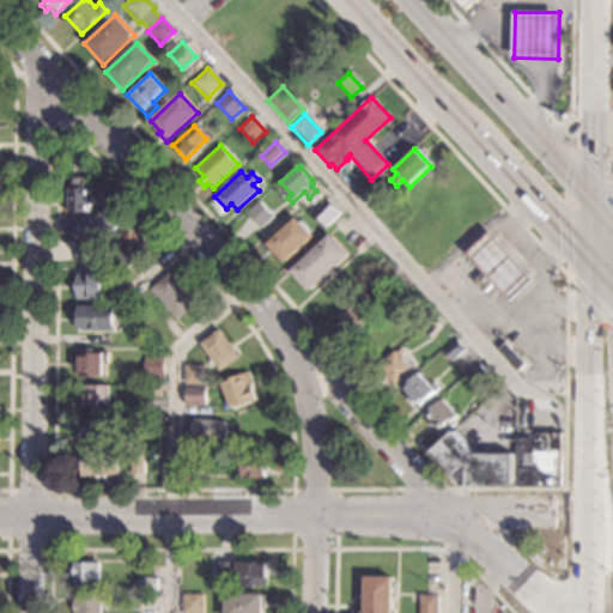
[(90,198),(93,199),(93,206),(90,206),(90,214),(66,213),(66,190),(90,190),(90,198)]
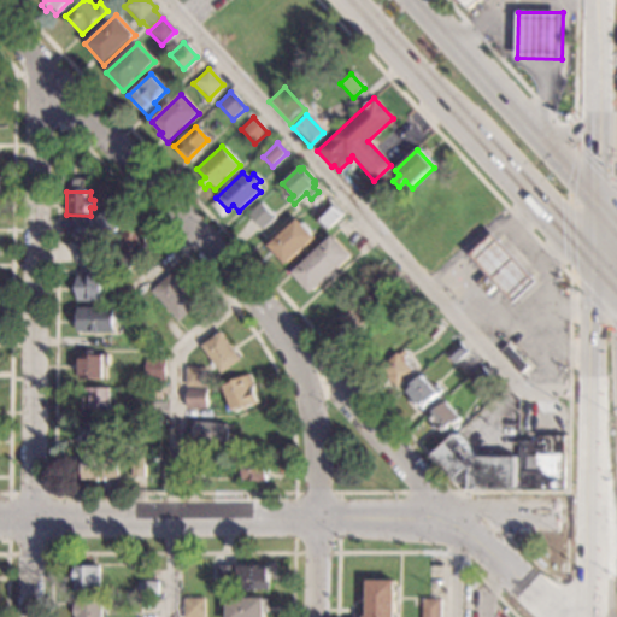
[(340,215),(338,217),(341,219),(329,230),(328,228),(323,231),(309,216),(327,200),(340,215)]
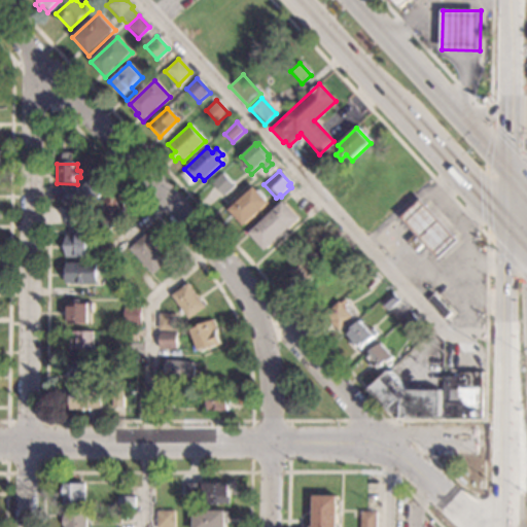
[(234,187),(224,197),(213,185),(222,175),(234,187)]
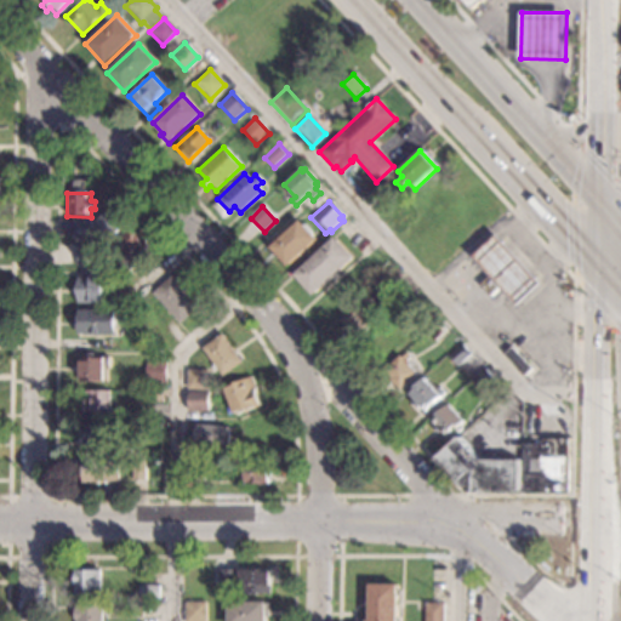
[(126,226),(107,243),(103,239),(101,241),(97,238),(98,237),(90,227),(112,209),(126,226)]
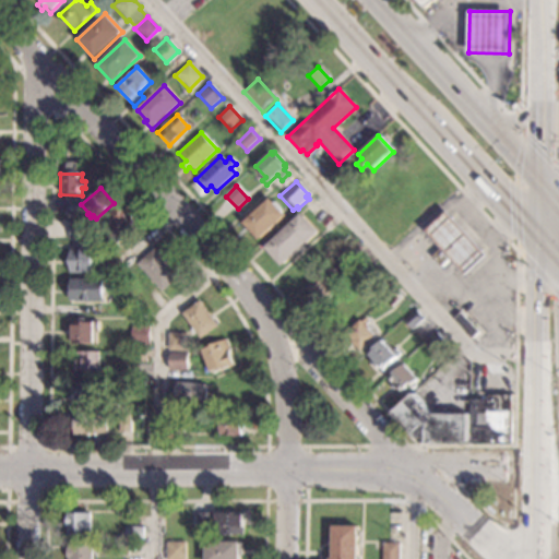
[(285,215),(259,240),(242,223),(269,198),(285,215)]
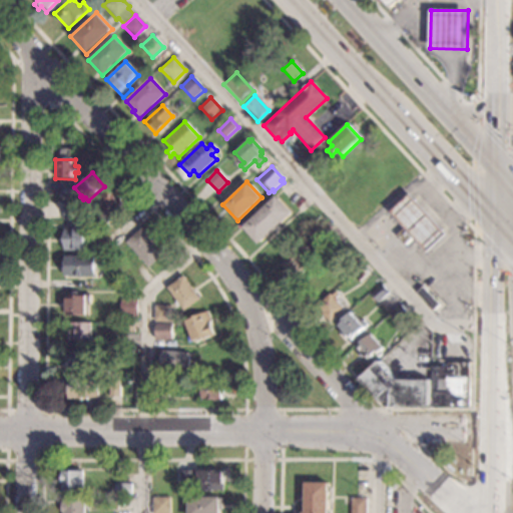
[(73,197),(58,197),(59,182),(73,183),(73,197)]
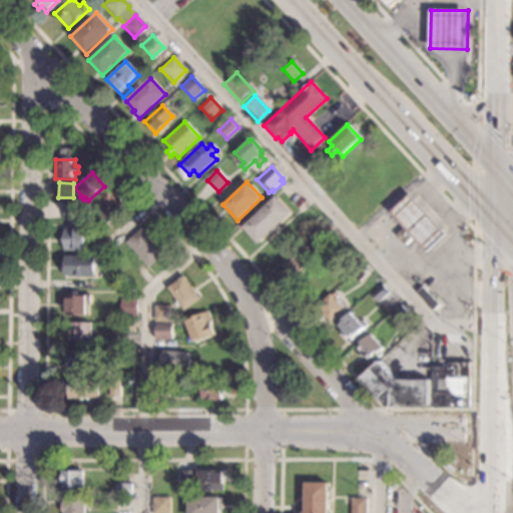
[(446,234),(429,251),(414,235),(405,243),(397,235),(405,227),(392,212),(410,195),(446,234)]
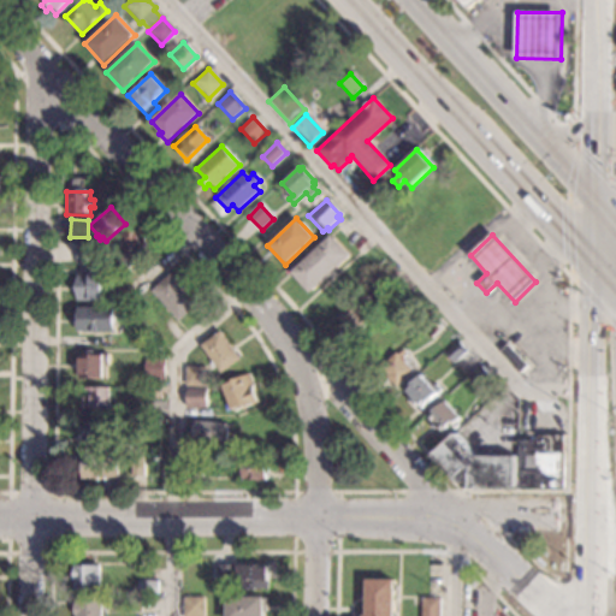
[(350,258),(309,295),(290,274),(332,236),(350,258)]
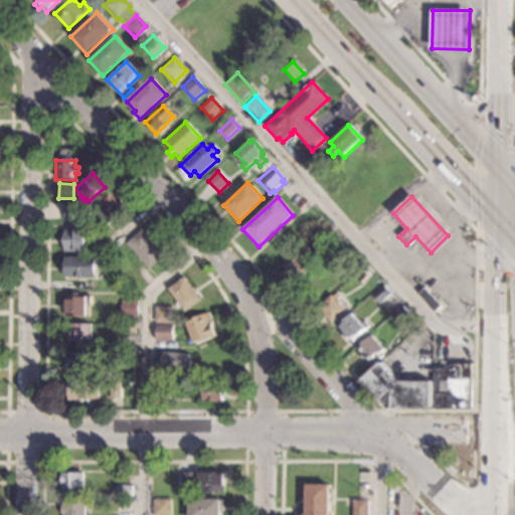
[(80,205),(79,220),(62,220),(63,205),(80,205)]
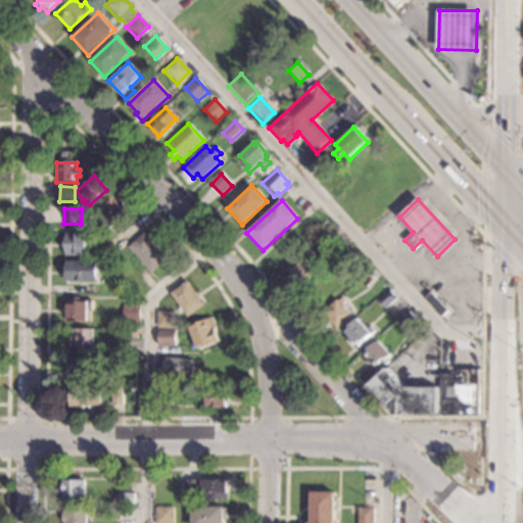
[(87,257),(64,256),(65,234),(76,234),(76,229),(88,230),(87,257)]
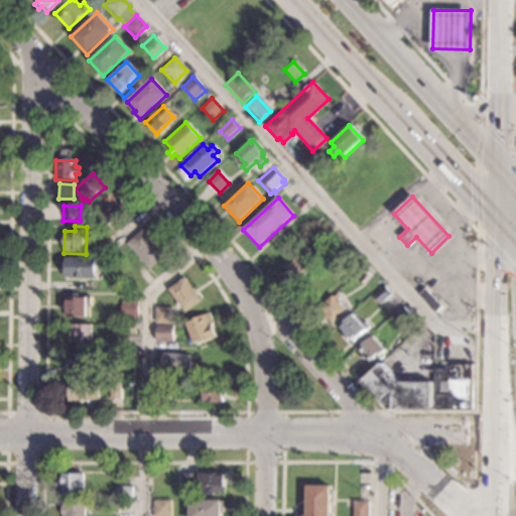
[(165,254),(149,268),(126,244),(142,230),(165,254)]
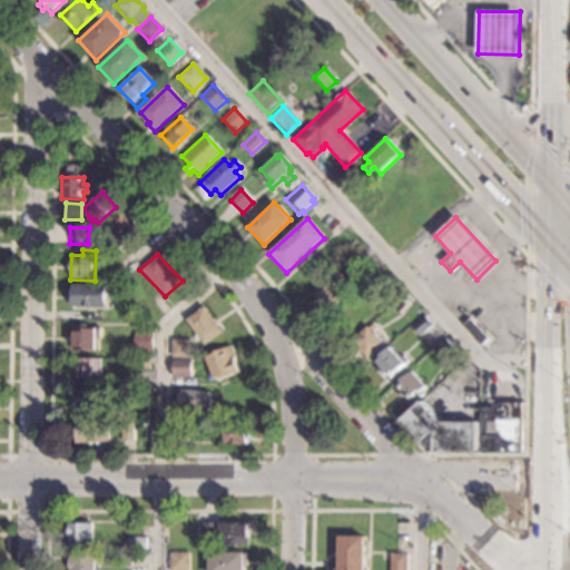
[(341,288),(341,294),(343,297),(327,312),(321,305),(318,307),(313,302),(316,298),(311,292),(326,278),(328,281),(332,278),(341,288)]
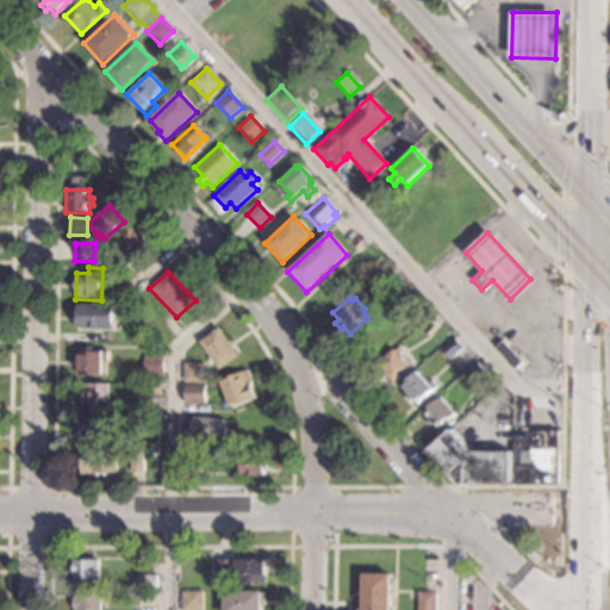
[(113,330),(76,329),(78,305),(114,306),(113,330)]
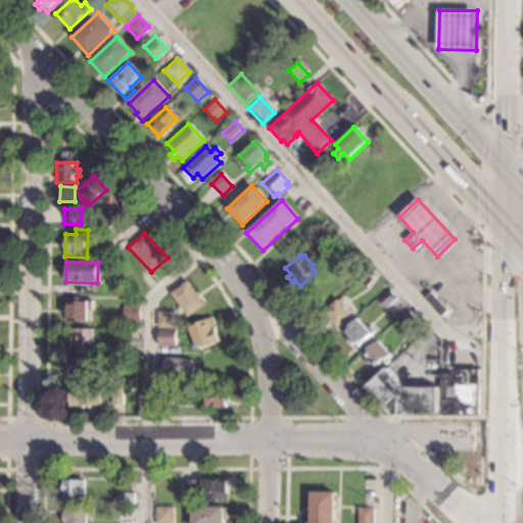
[(377,278),(364,290),(357,282),(370,271),(377,278)]
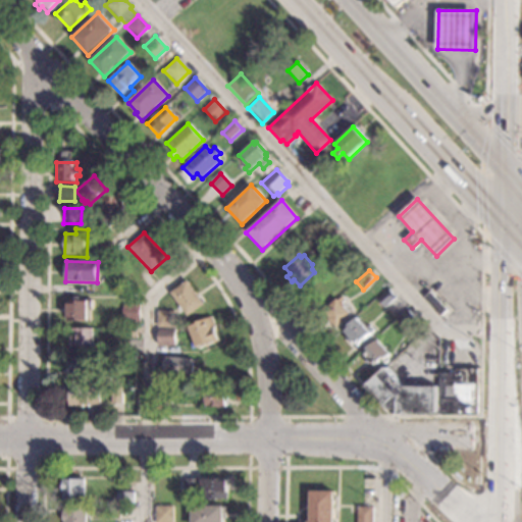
[(203,305),(186,317),(181,312),(180,313),(176,308),(178,307),(169,294),(187,280),(203,305)]
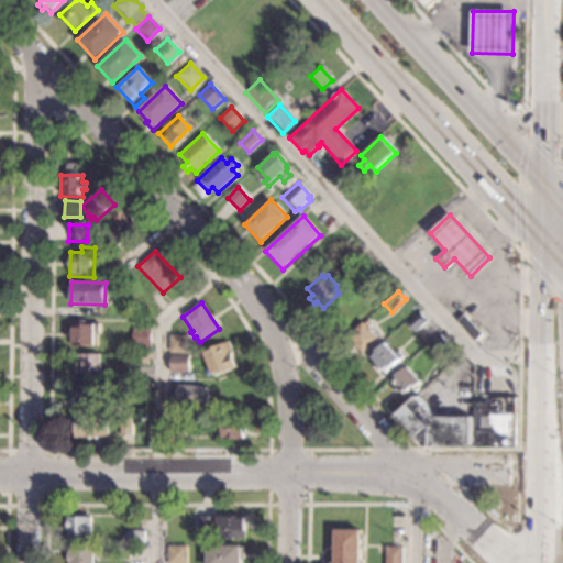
[(419,312),(427,321),(414,332),(406,324),(419,312)]
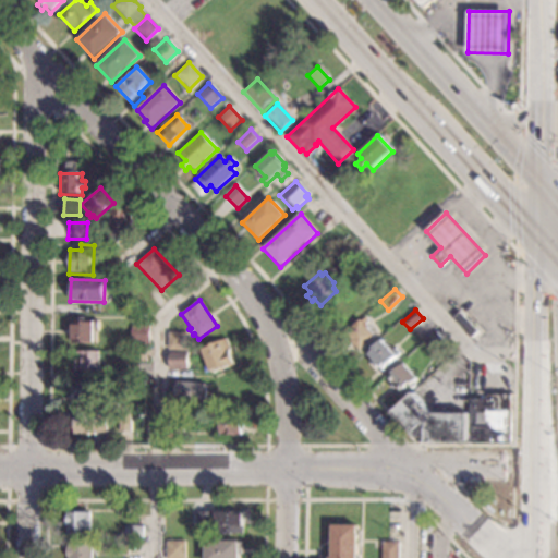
[(476,331),(471,337),(452,317),(459,312),(476,331)]
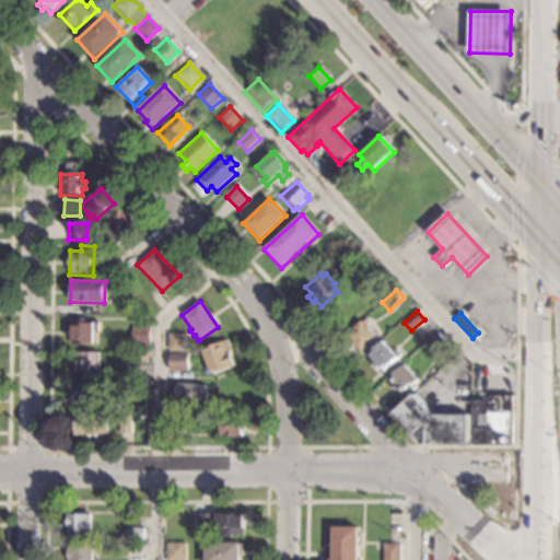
[(375,339),(360,353),(349,342),(350,341),(345,335),(359,322),(375,339)]
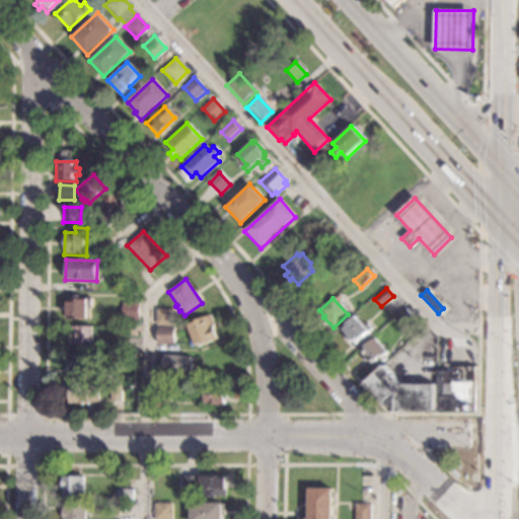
[(92,309),(89,309),(88,320),(65,320),(65,299),(92,300),(92,309)]
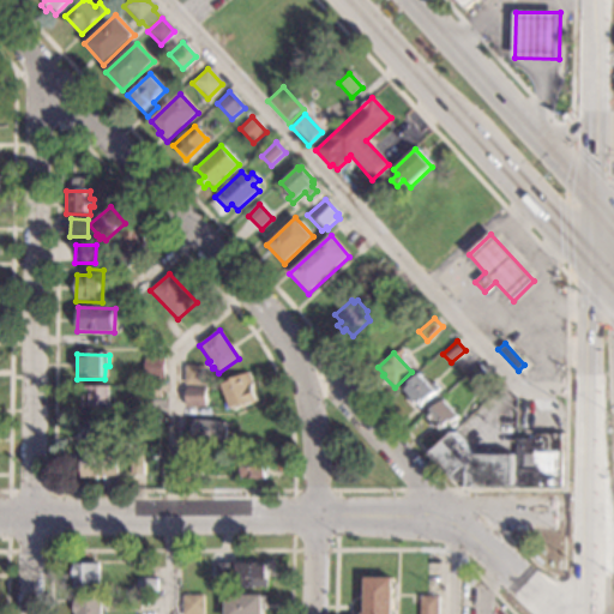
[(163,379),(143,378),(143,357),(164,359),(163,379)]
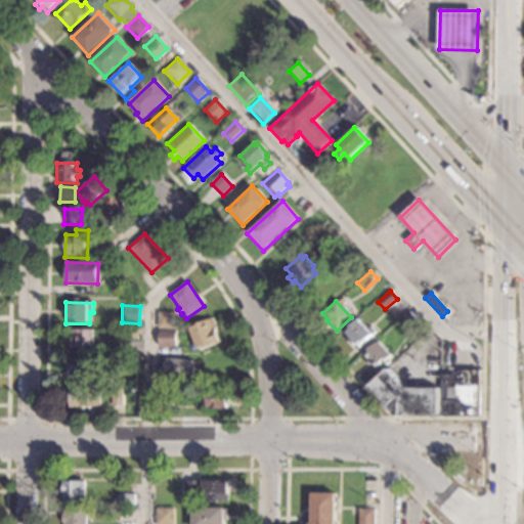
[(417,319),(404,331),(397,321),(408,311),(417,319)]
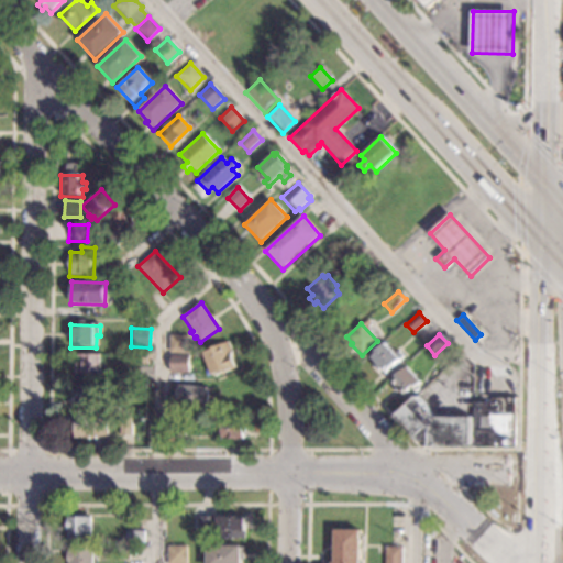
[(188,352),(169,352),(169,335),(170,335),(188,335),(188,352)]
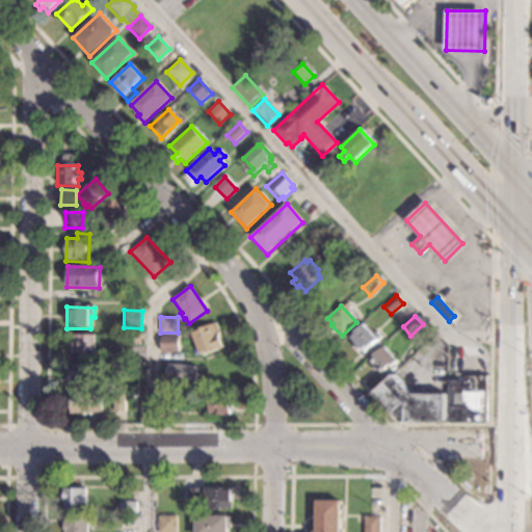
[(377,340),(365,351),(351,336),(364,324),(377,340)]
